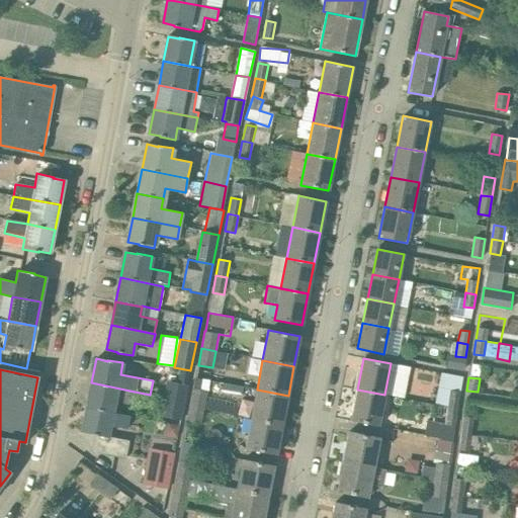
[(167,381),(164,398),(184,402),(187,385),(167,381)]
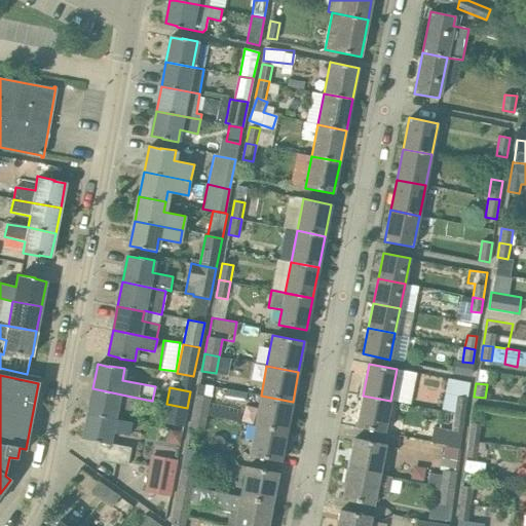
[(137,398),(92,388),(87,413),(114,418),(116,408),(134,411),(137,398)]
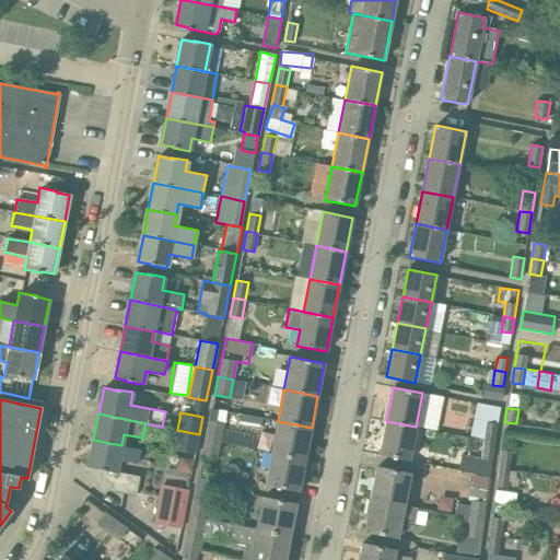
[(206,439),(220,442),(224,423),(210,420),(206,439)]
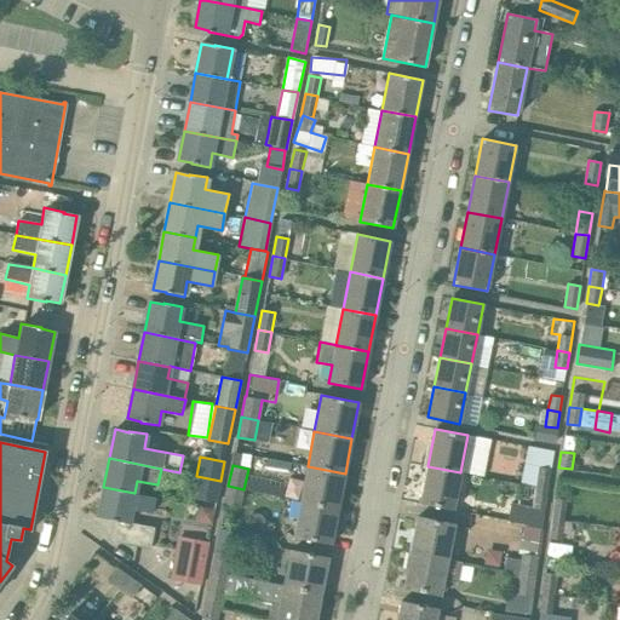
[(308,466),(300,501),(338,509),(345,474),(308,466)]
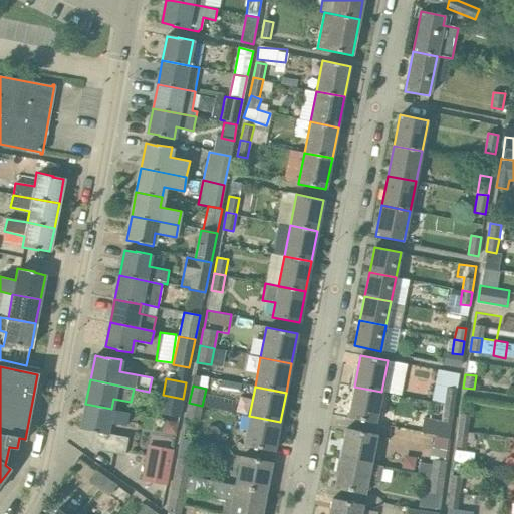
[(381,392),(354,387),(348,418),(375,423),(381,392)]
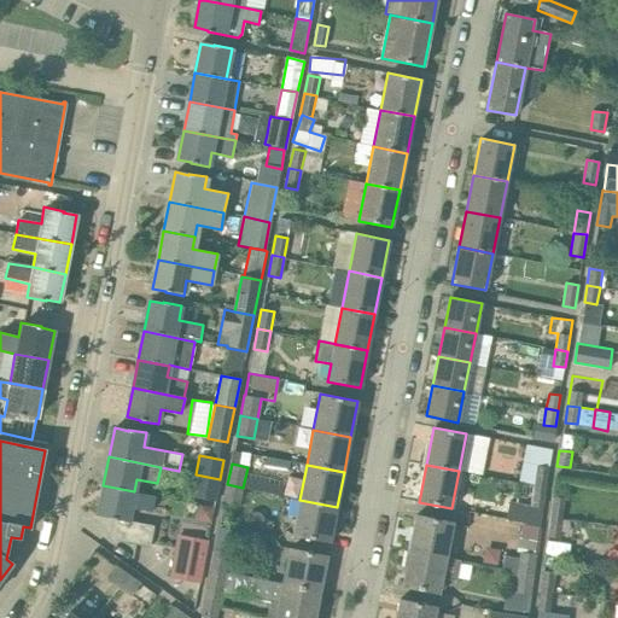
[(534,487),(544,488),(548,467),(536,466),(534,487)]
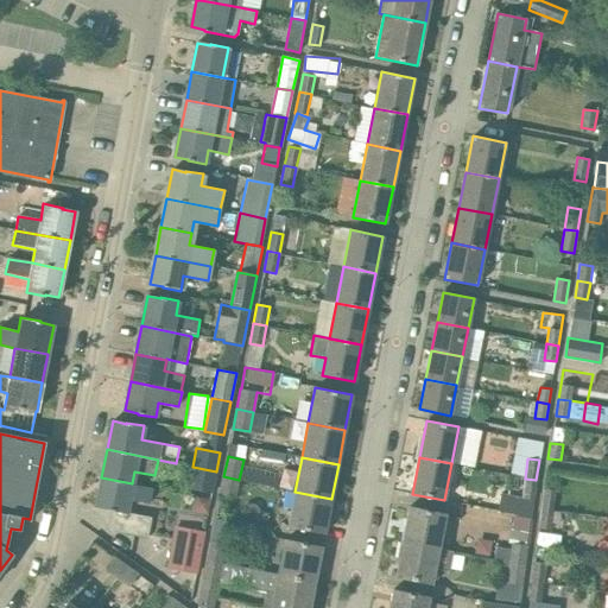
[(216,472),(192,467),(189,488),(213,493),(216,472)]
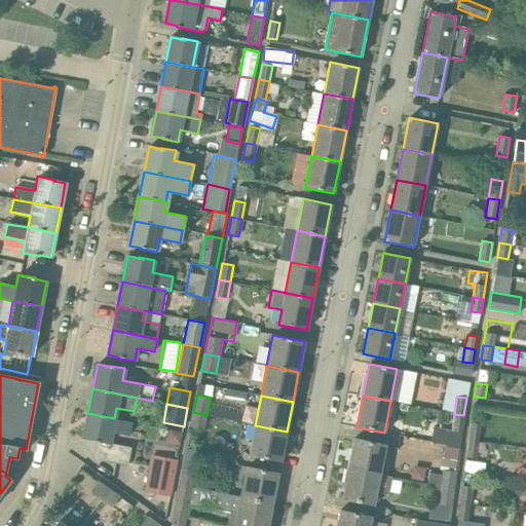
[(207,415),(193,412),(190,429),(203,433),(207,415)]
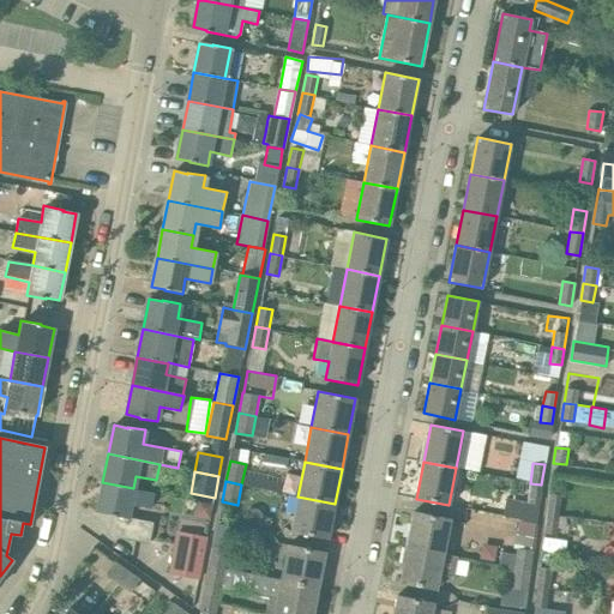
[(133,488),(102,482),(97,512),(110,515),(110,516),(115,517),(115,516),(116,516),(113,535),(149,542),(154,523),(127,518),(131,505),(150,509),(154,493),(133,489),(133,488)]
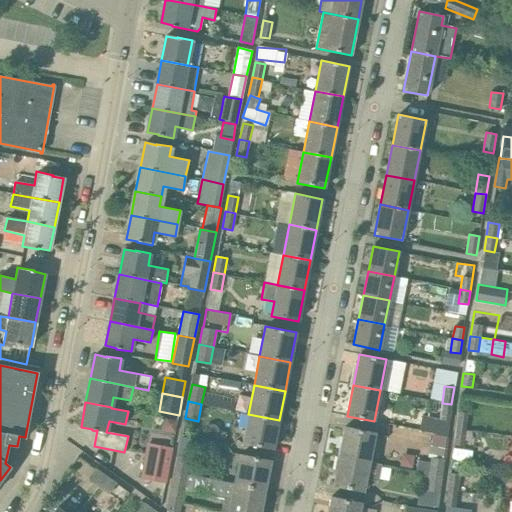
[(451,404),(442,403),(439,419),(449,420),(451,404)]
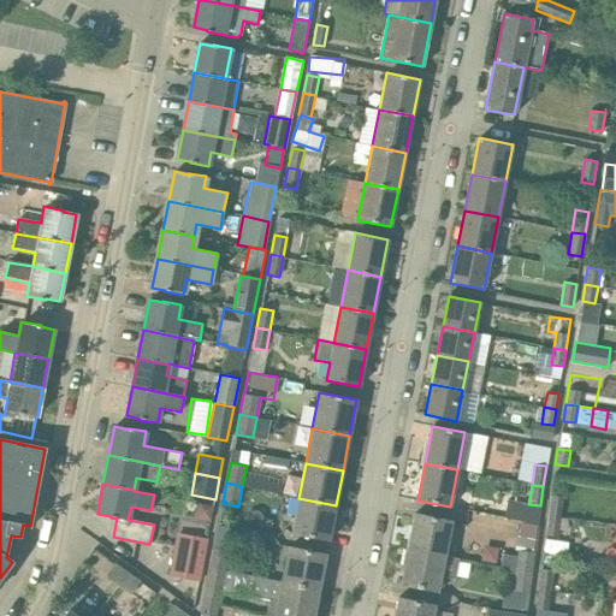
[(551,495),(549,515),(561,517),(563,497),(551,495)]
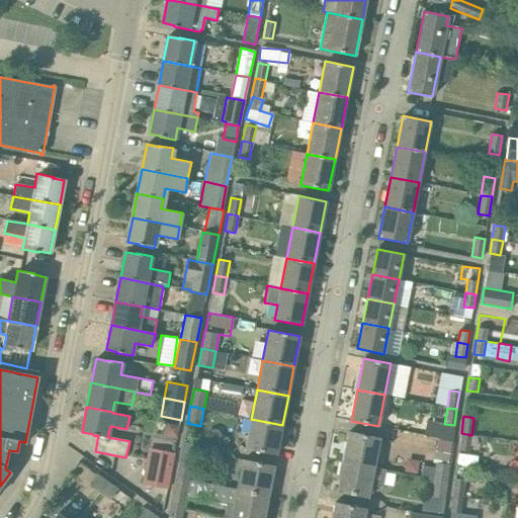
[(282,425),(251,419),(245,449),(276,455),(282,425)]
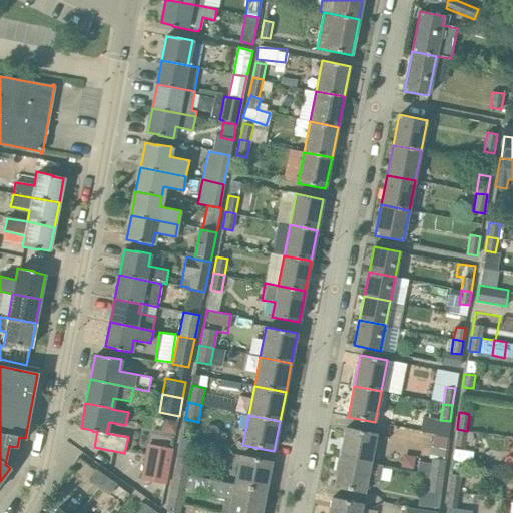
[(340,457),(371,463),(376,433),(346,427),(340,457)]
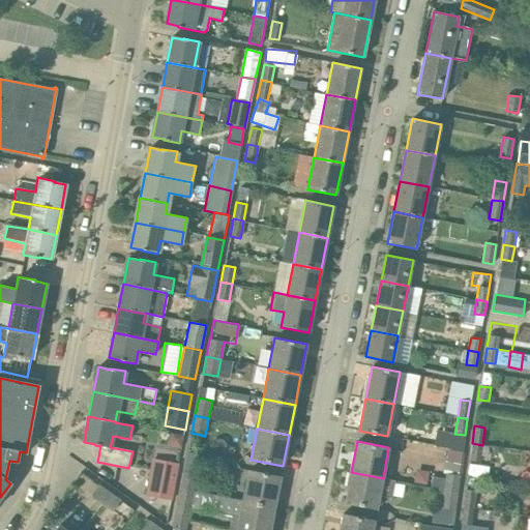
[(482,445),(472,443),(469,461),(479,462),(482,445)]
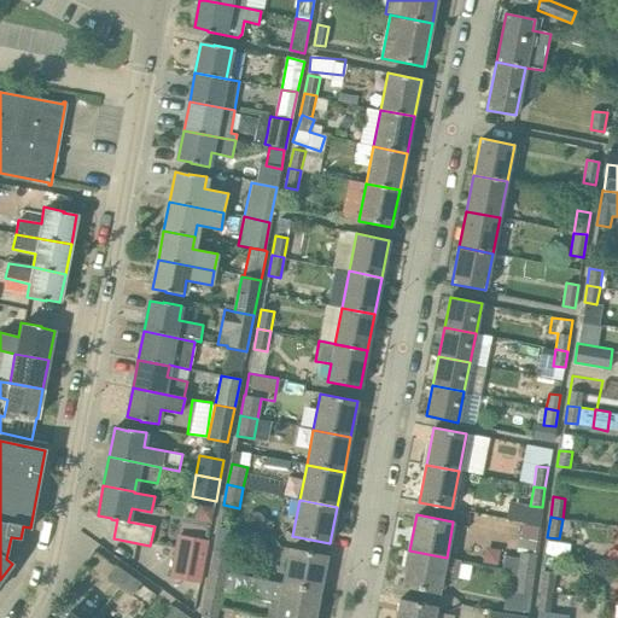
[(519,524),(519,542),(535,543),(536,524),(519,524)]
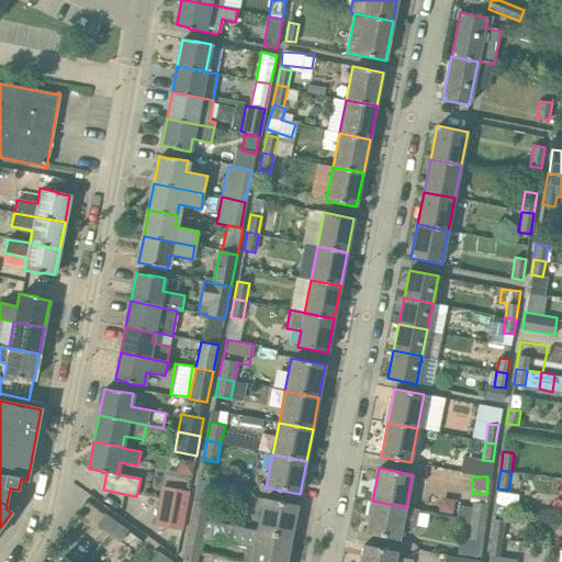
[(160,486),(154,526),(182,530),(190,491),(160,486)]
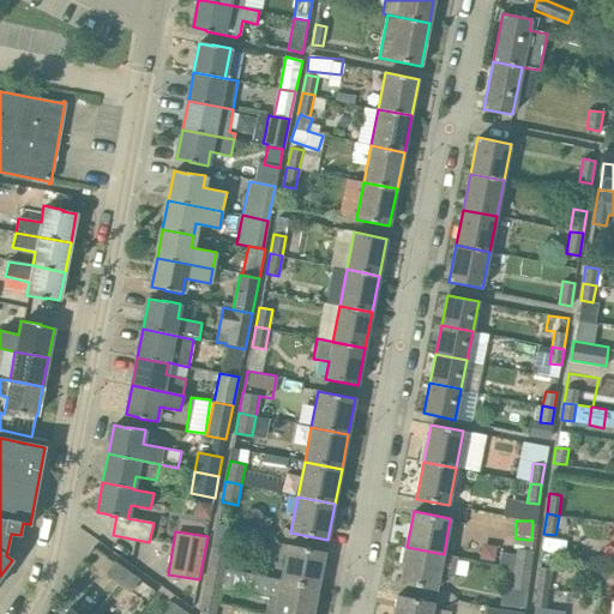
[(543,537),(542,551),(555,553),(564,554),(566,541),(543,537)]
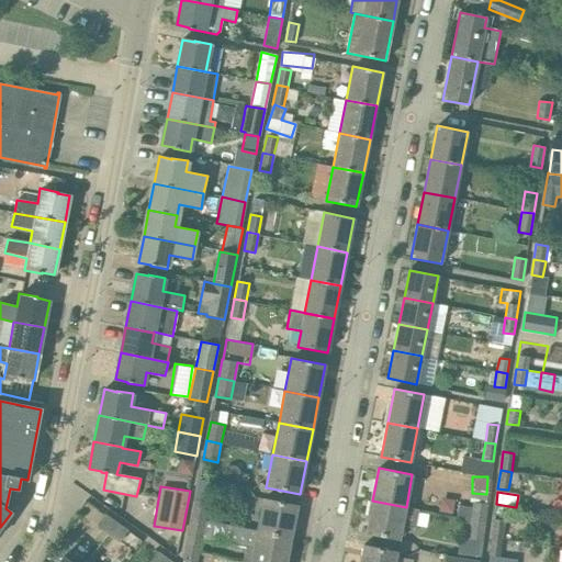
[(257,531),(291,538),(298,505),(263,498),(257,531)]
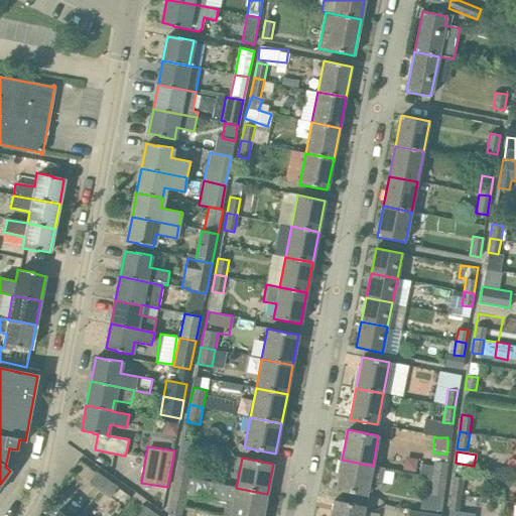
[(178,459),(175,475),(188,478),(191,462),(185,461),(178,459)]
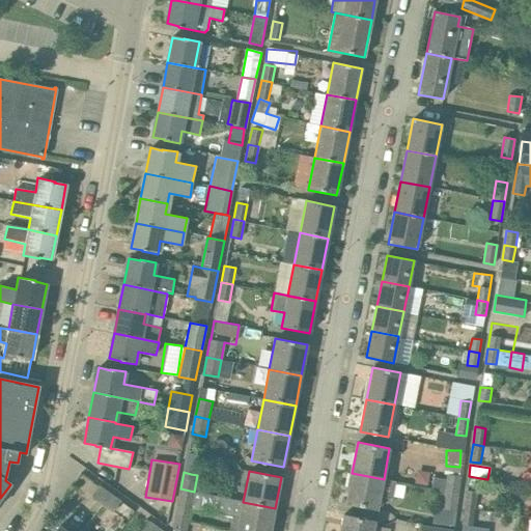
[(395,481),(384,479),(352,473),(345,504),(378,510),(380,497),(392,499),(395,481)]
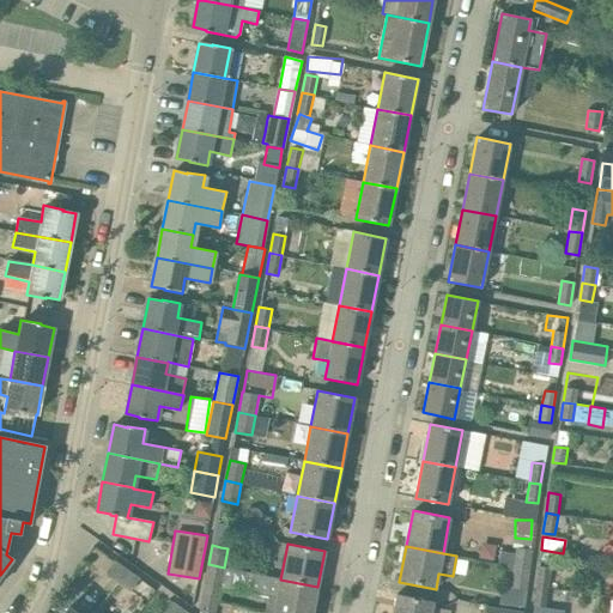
[(514,568),(529,569),(532,550),(516,547),(515,559),(504,557),(503,565),(514,568)]
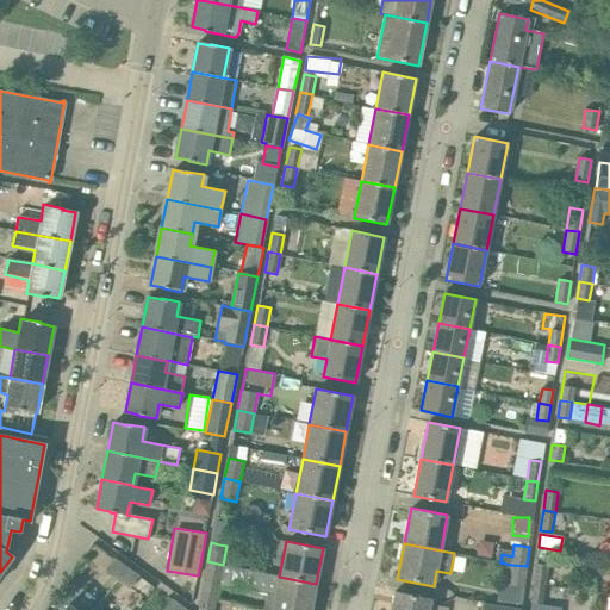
[(549,562),(552,549),(539,547),(536,564),(535,564),(533,584),(545,585),(548,566),(547,565),(547,562),(549,562)]
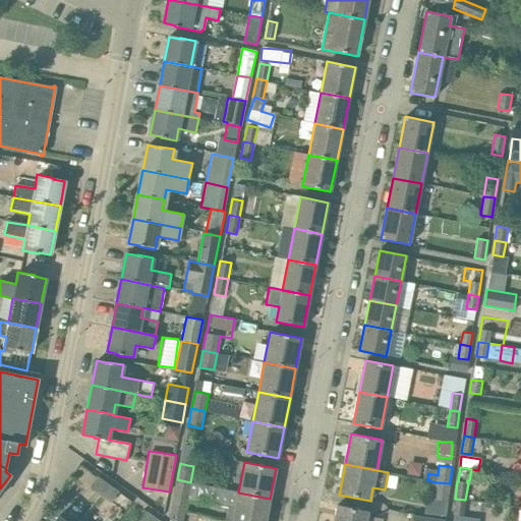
[(99,496),(107,484),(97,477),(89,489),(99,496)]
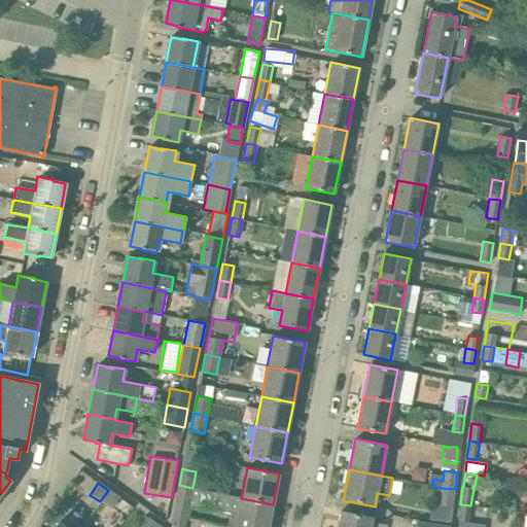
[(268,526),(273,504),(241,498),(212,492),(192,488),(179,485),(175,507),(188,511),(189,505),(209,508),(231,513),(227,526),(231,526),(268,526)]
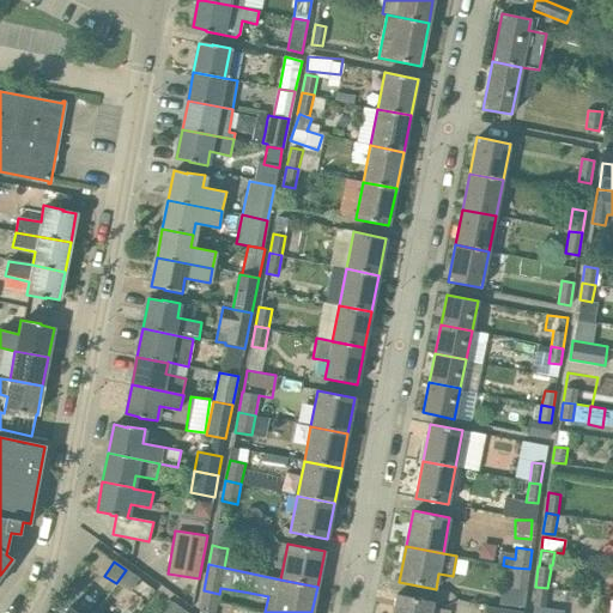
[(529,569),(514,568),(510,587),(526,589),(529,569)]
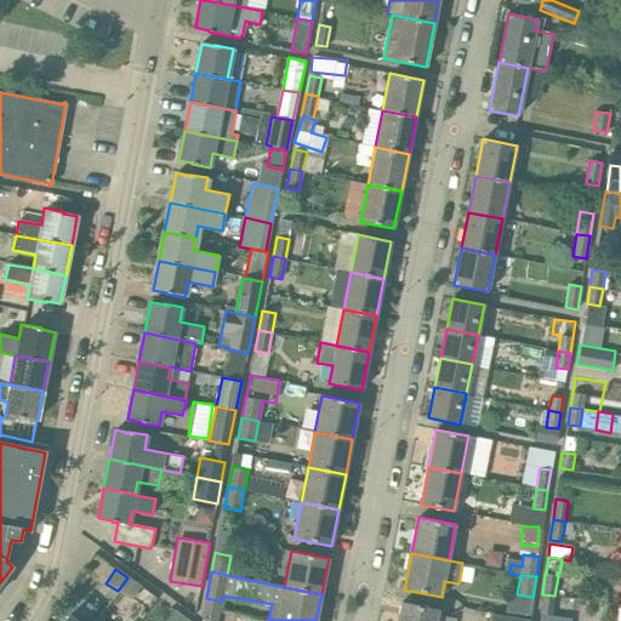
[(141,586),(127,577),(118,591),(131,600),(141,586)]
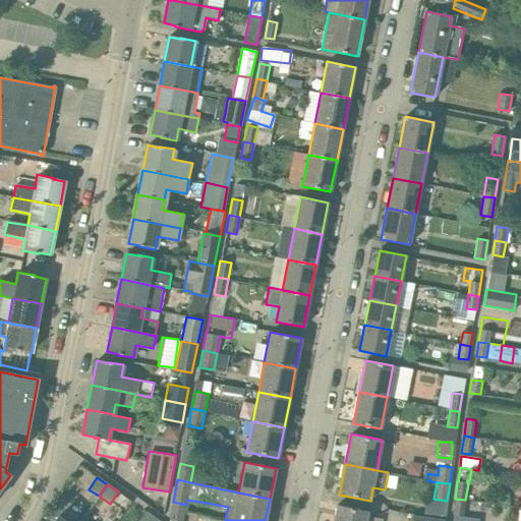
[(465,500),(455,499),(453,515),(452,520),(477,520),(478,519),(463,517),(465,500)]
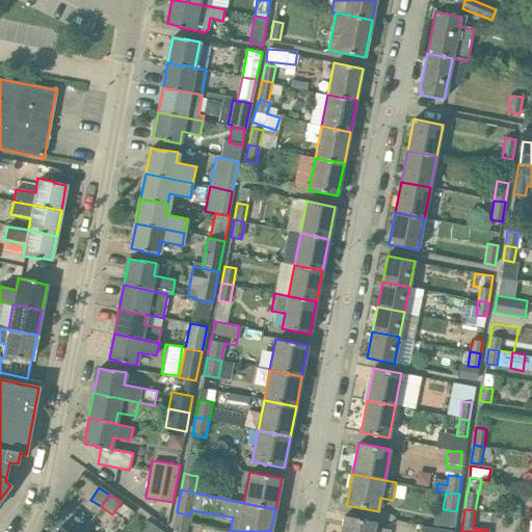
[(186,531),(190,515),(177,512),(173,530),(185,531),(186,531)]
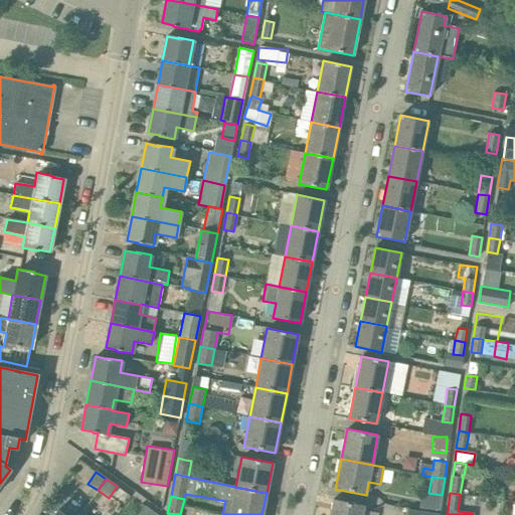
[(329,514),(361,514),(363,505),(333,499),(329,514)]
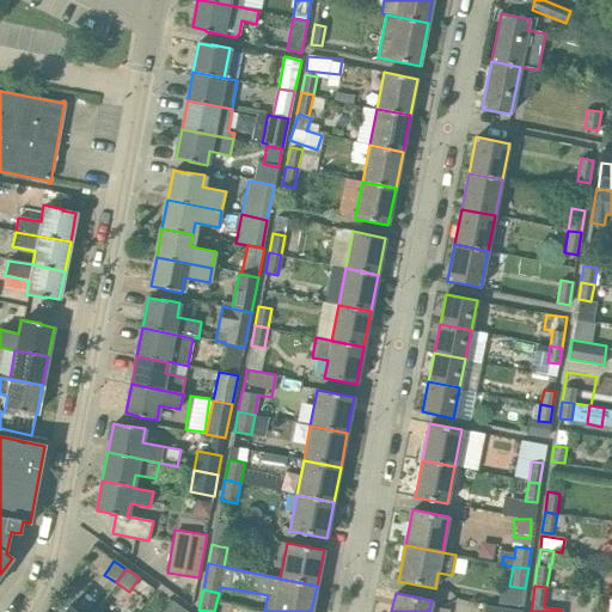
[(182,611),(184,610),(172,601),(164,611),(182,611)]
